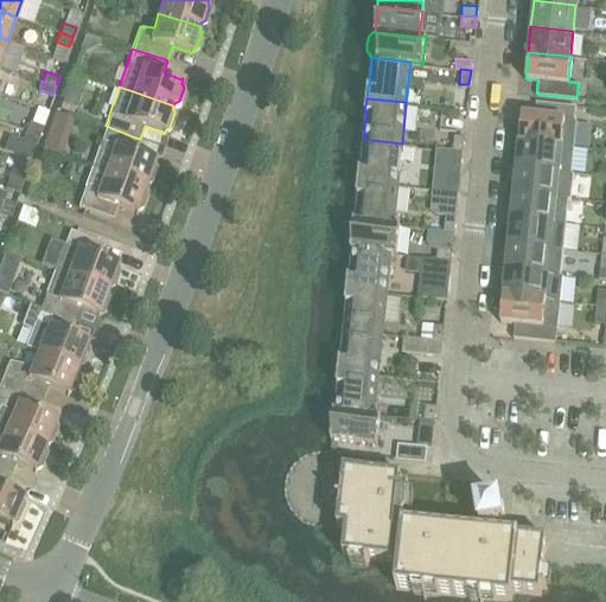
[(522,114),(518,140),(574,146),(578,120),(574,120),(575,106),(535,101),(534,115),(522,114)]
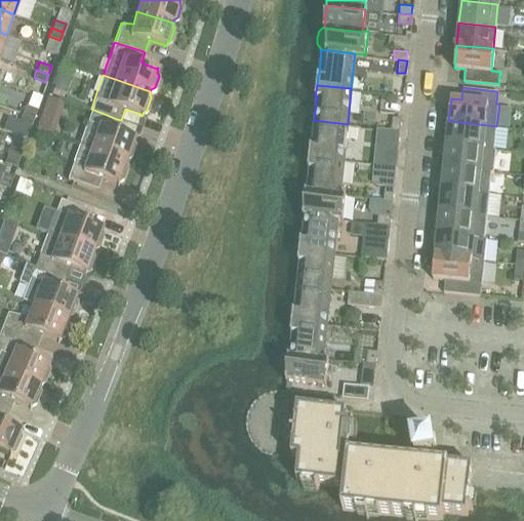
[(25,104),(22,112),(33,116),(36,108),(25,104)]
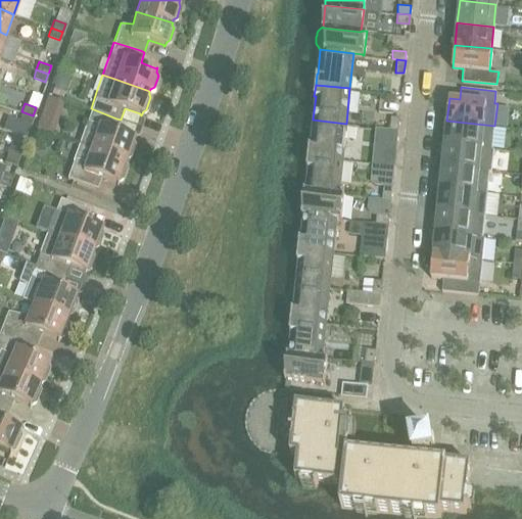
[(121,120),(116,119),(91,108),(79,142),(90,146),(126,159),(127,156),(130,155),(134,143),(133,140),(134,136),(133,135),(133,136),(116,131),(121,120)]
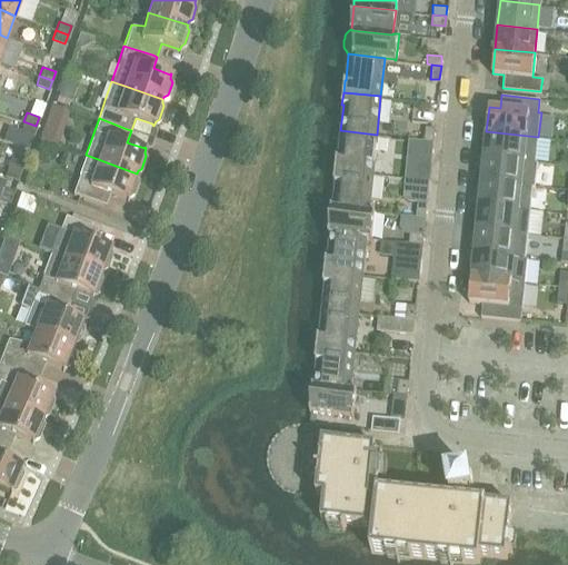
[(36,126),(23,121),(20,130),(32,135),(36,126)]
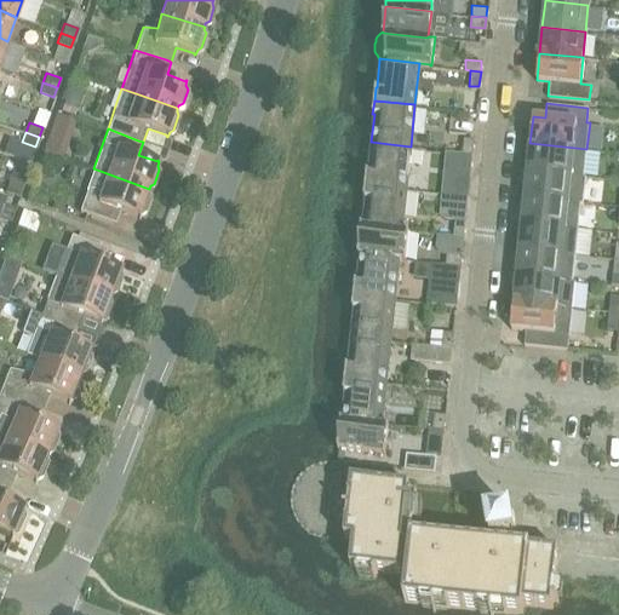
[(66,142),(49,136),(44,150),(61,156),(66,142)]
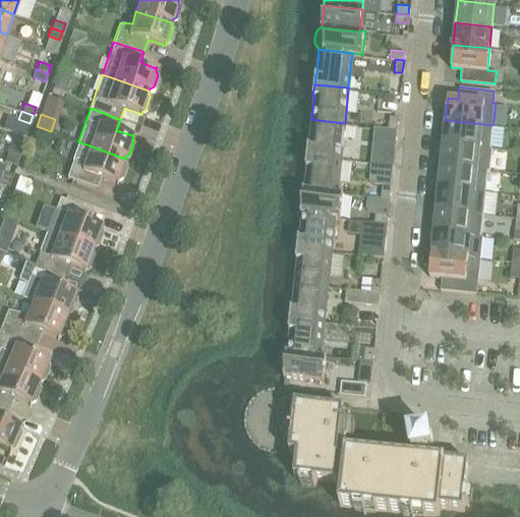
[(388,127),(397,128),(398,116),(389,115),(388,127)]
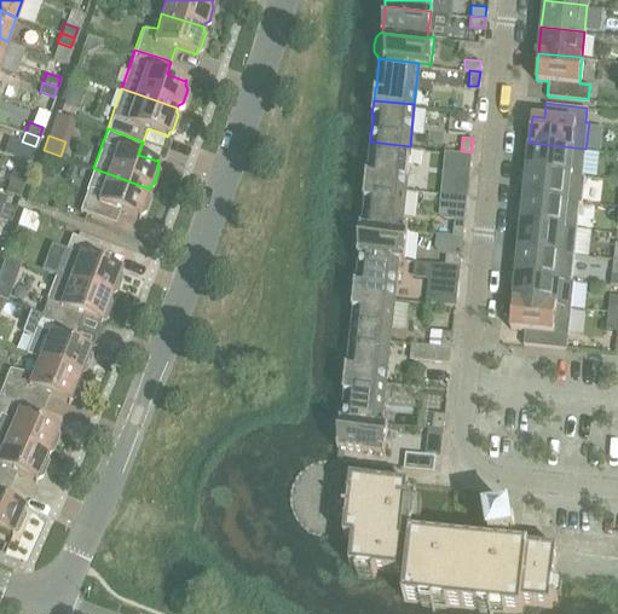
[(410,146),(370,142),(368,171),(365,171),(364,184),(405,187),(410,146)]
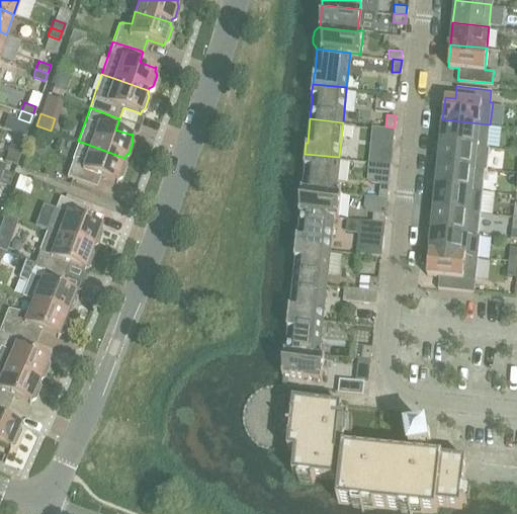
[(490,124),(442,119),(440,142),(488,147),(490,124)]
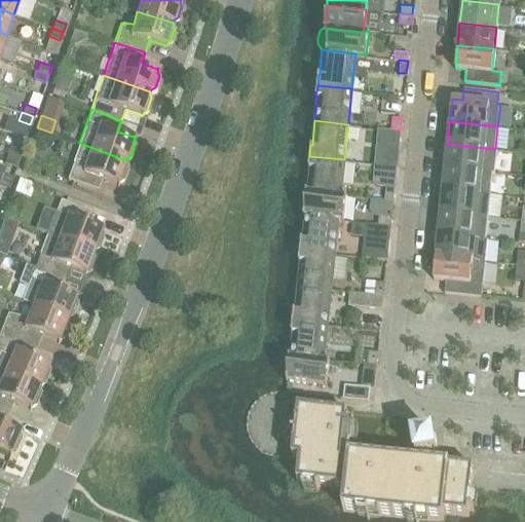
[(391,128),(389,142),(399,143),(401,129),(391,128)]
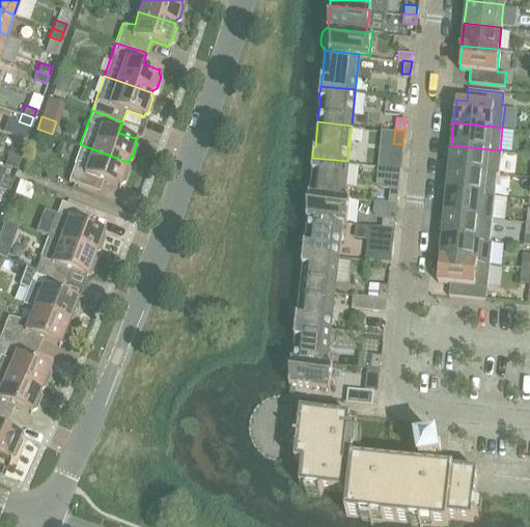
[(127,164),(128,162),(91,148),(80,144),(67,179),(98,190),(103,178),(118,185),(117,185),(119,186),(120,182),(124,179),(129,168),(127,164)]
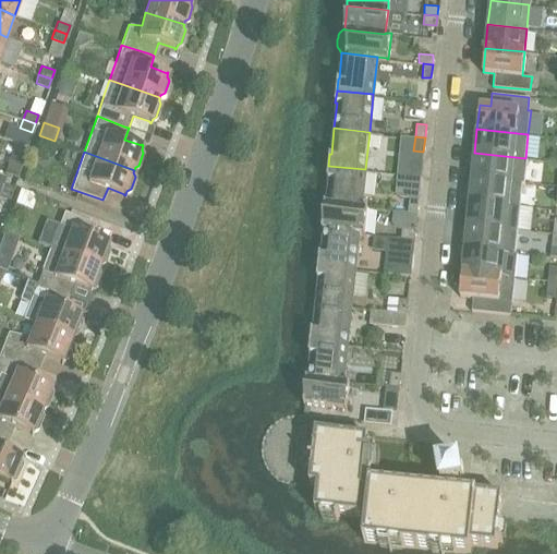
[(521,181),(523,181),(524,181),(528,158),(525,158),(474,153),(472,176),(521,181)]
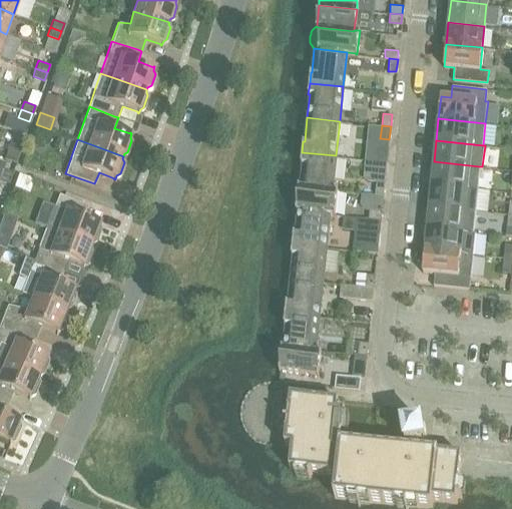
[(9,141),(6,149),(18,153),(21,145),(9,141)]
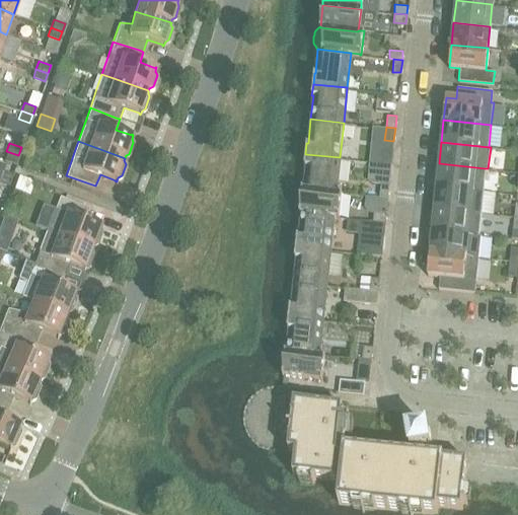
[(18,155),(6,151),(3,159),(15,163),(18,155)]
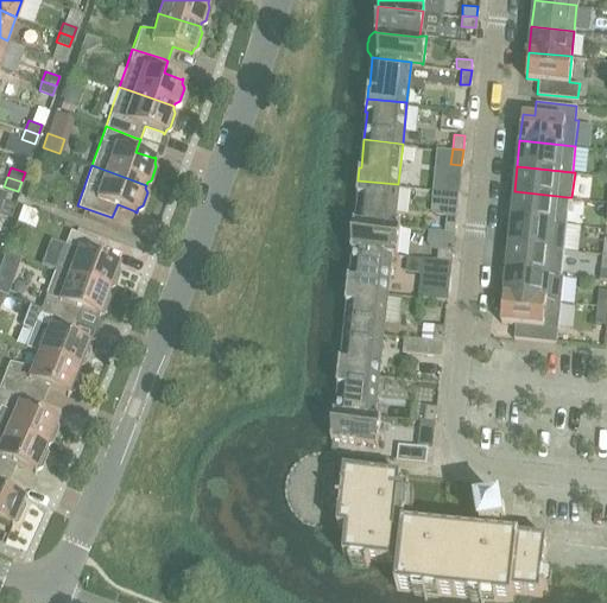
[(354,220),(354,221),(393,226),(393,224),(398,184),(358,181),(356,194),(358,194),(355,220),(354,220)]
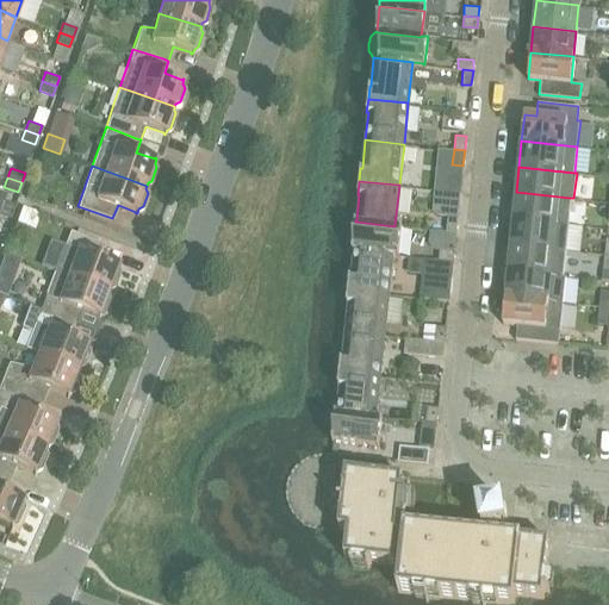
[(516,192),(513,218),(555,223),(566,224),(570,198),(516,192)]
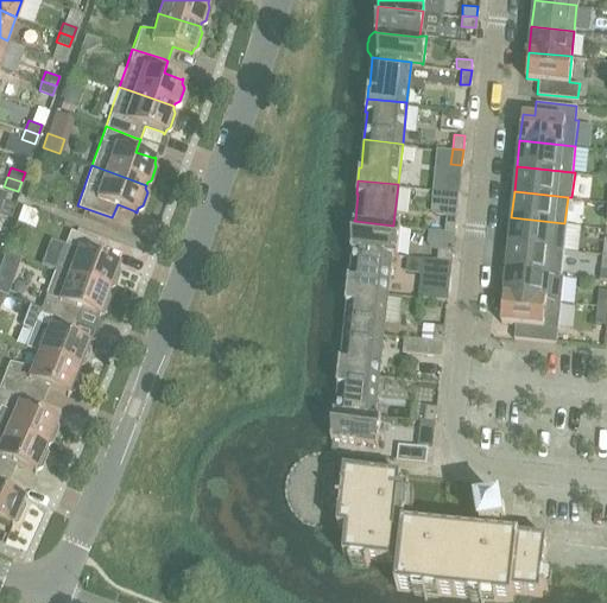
[(446,214),(444,229),(454,230),(456,215),(446,214)]
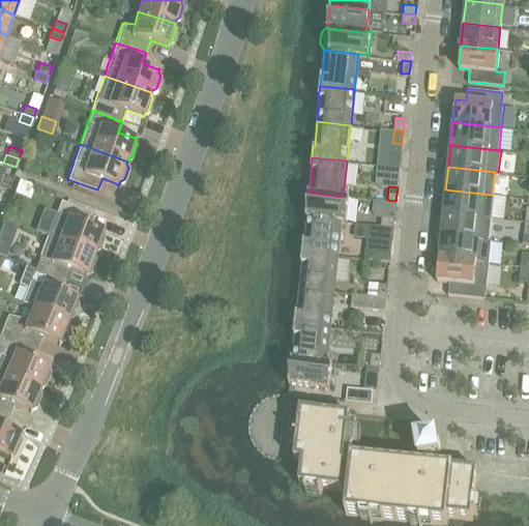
[(482,194),(445,190),(443,212),(480,216),(490,216),(492,195),(482,194)]
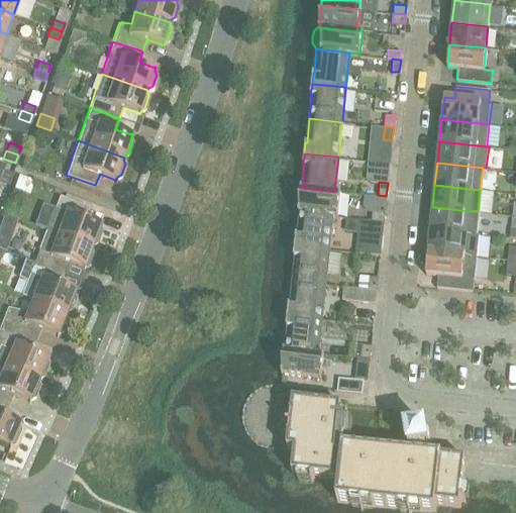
[(334,192),(301,188),(298,210),(332,214),(336,215),(336,216),(337,216),(340,191),(338,191),(338,192),(334,191),(334,192)]
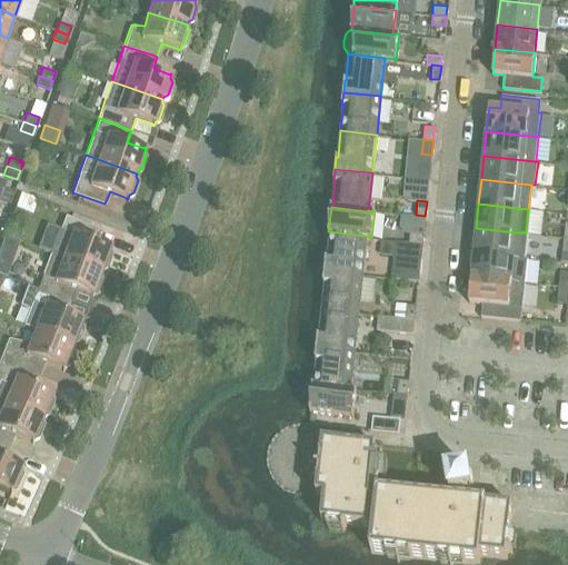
[(97,227),(92,225),(65,215),(50,251),(101,270),(102,268),(107,266),(111,254),(109,249),(111,245),(110,245),(109,246),(92,239),(97,227)]
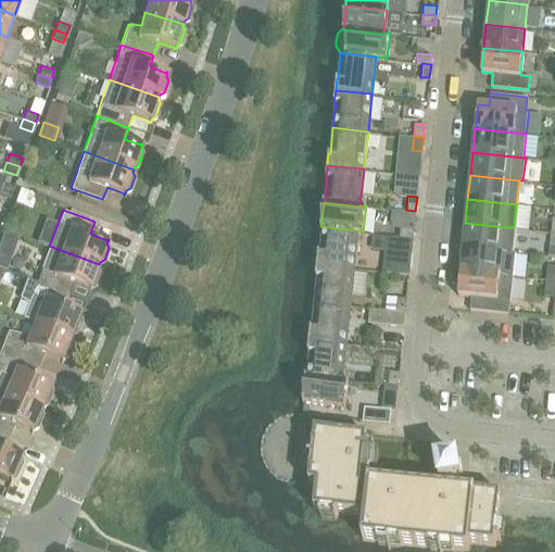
[(504,227),(465,223),(463,246),(502,250),(512,251),(514,227),(504,227)]
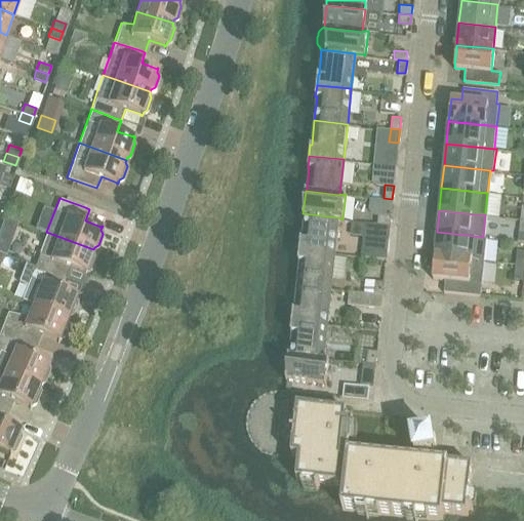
[(300,238),(299,249),(333,252),(337,217),(303,213),(303,215),(304,215),(301,238),(300,238)]
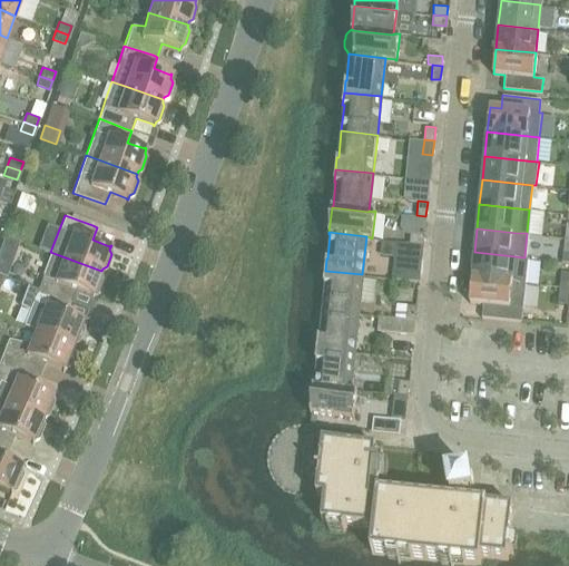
[(409,242),(423,244),(424,234),(410,232),(409,242)]
